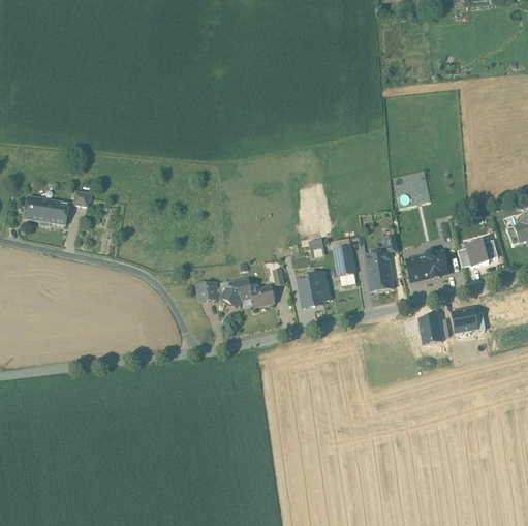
[(89,193),(74,190),(72,204),(87,207),(89,193)]
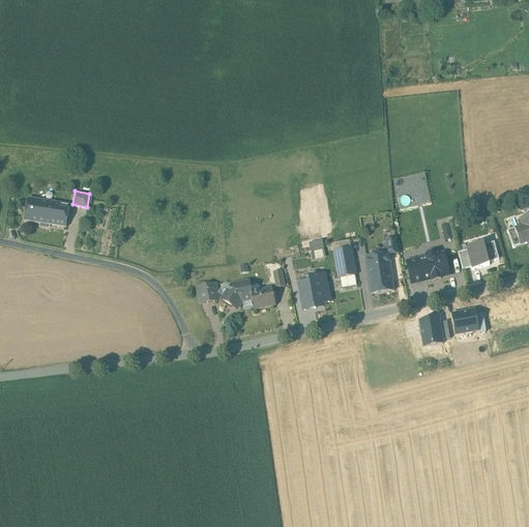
[(68,203),(27,196),(24,218),(65,225),(68,203)]
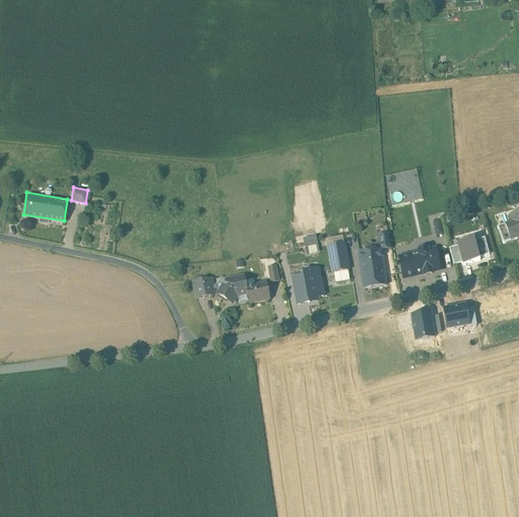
[(518,196),(510,200),(512,205),(518,202),(518,196)]
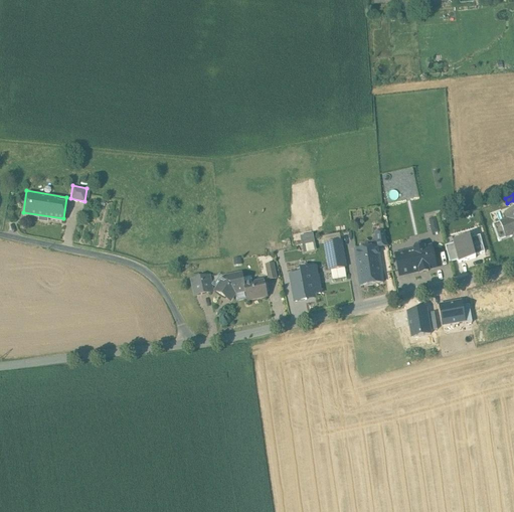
[(513,206),(503,210),(506,216),(491,221),(497,238),(512,233),(513,239),(513,206)]
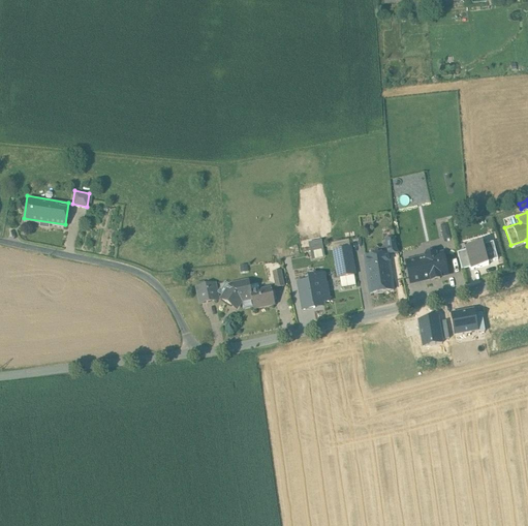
[(446,221),(440,222),(443,238),(449,236),(446,221)]
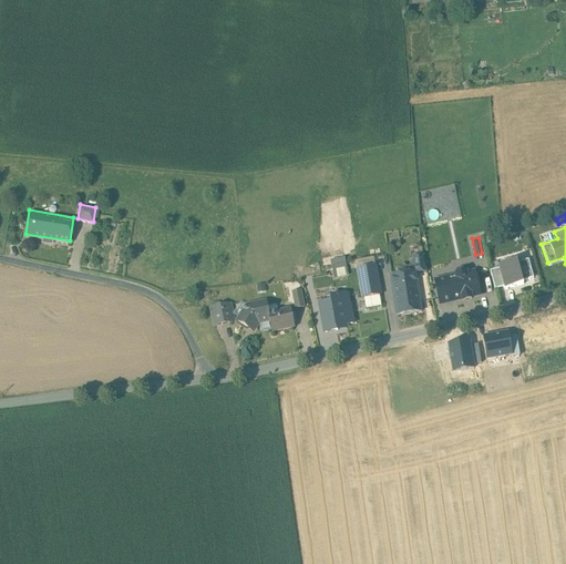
[(424,268),(421,252),(412,253),(414,265),(418,268),(418,269),(424,268)]
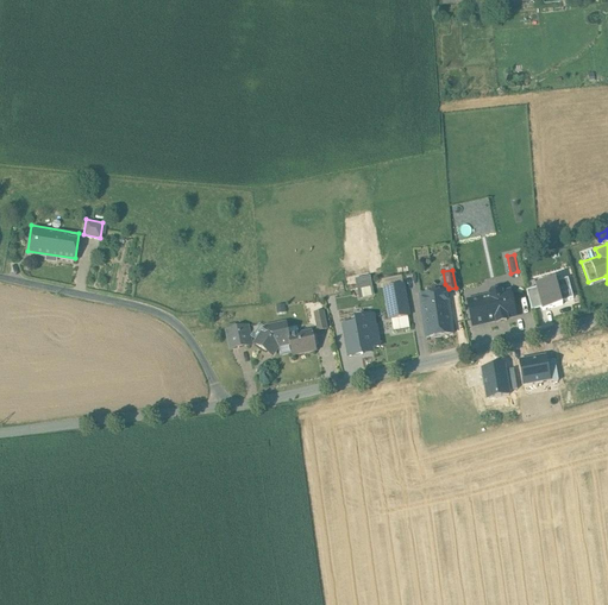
[(532,285),(526,287),(531,306),(538,303),(540,310),(565,303),(563,297),(571,295),(566,276),(558,278),(556,272),(531,279),(532,285)]
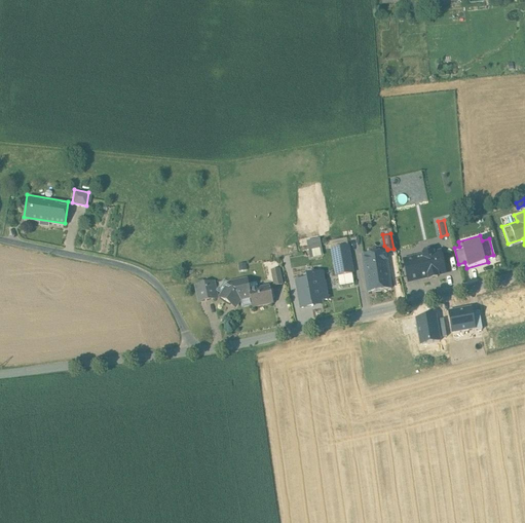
[(305,238),(308,255),(322,253),(319,236),(305,238)]
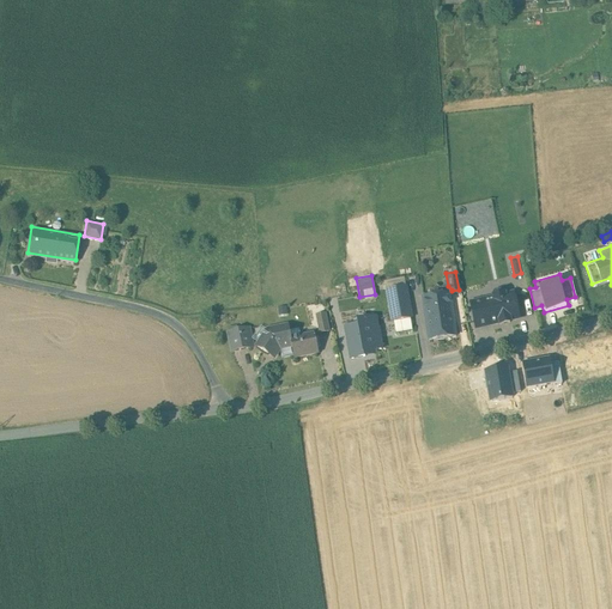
[(405,284),(386,287),(391,318),(411,315),(405,284)]
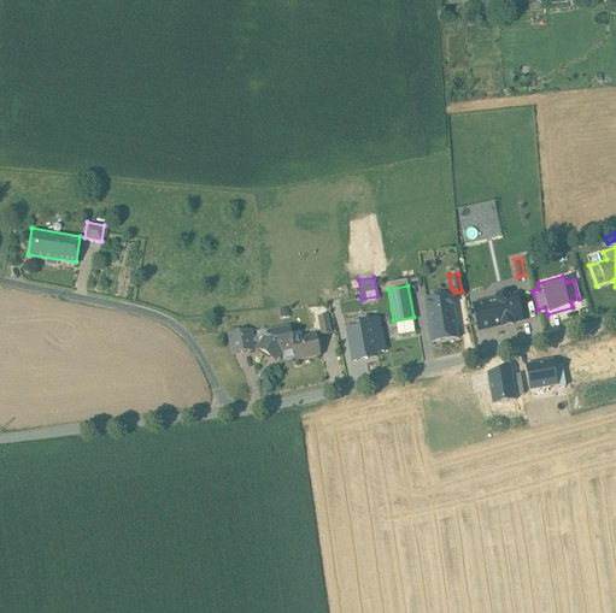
[(503,288),(497,289),(494,292),(496,296),(473,301),(477,326),(502,320),(503,323),(512,322),(511,319),(521,317),(516,293),(508,294),(506,289),(503,288)]
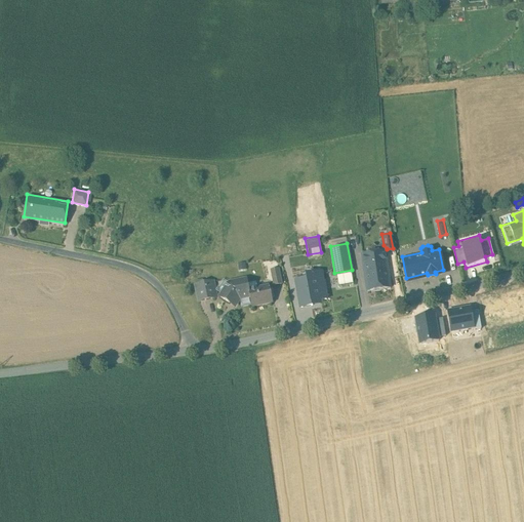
[(384,248),(361,252),(366,288),(390,285),(384,248)]
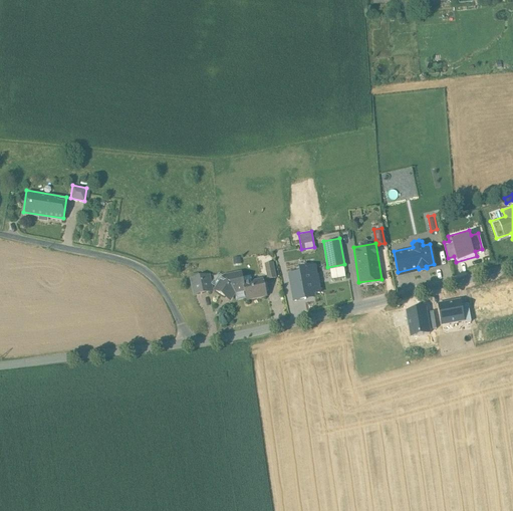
[(271,260),(264,262),(267,277),(275,276),(271,260)]
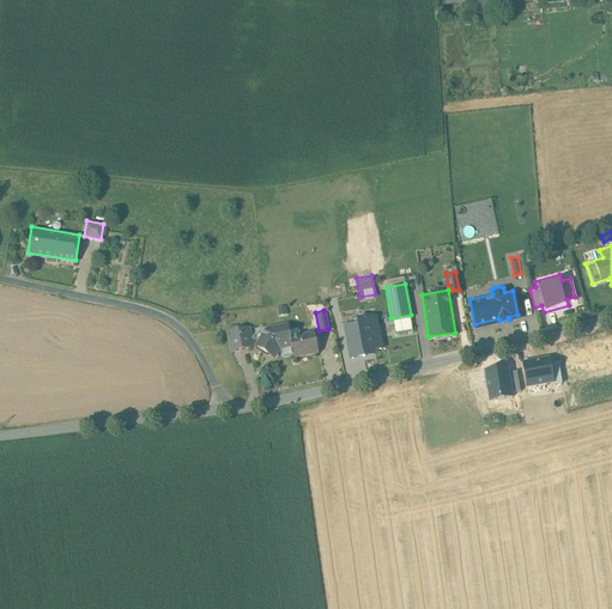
[(356,320),(343,322),(349,358),(375,353),(375,348),(382,347),(376,312),(356,316),(356,320)]
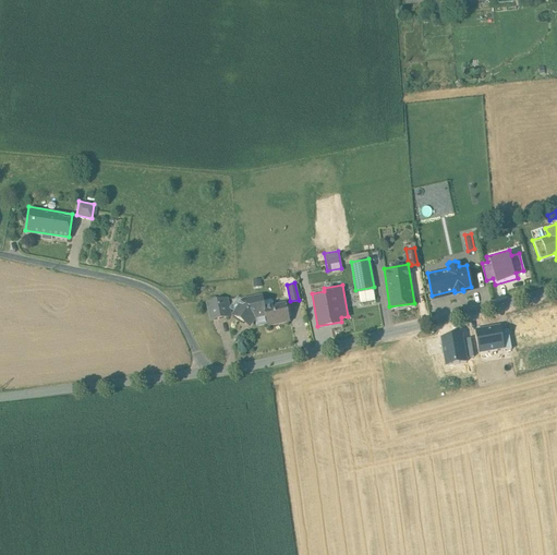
[(257,294),(242,298),(232,313),(249,324),(254,315),(265,313),(263,304),(264,304),(263,303),(259,303),(257,294)]
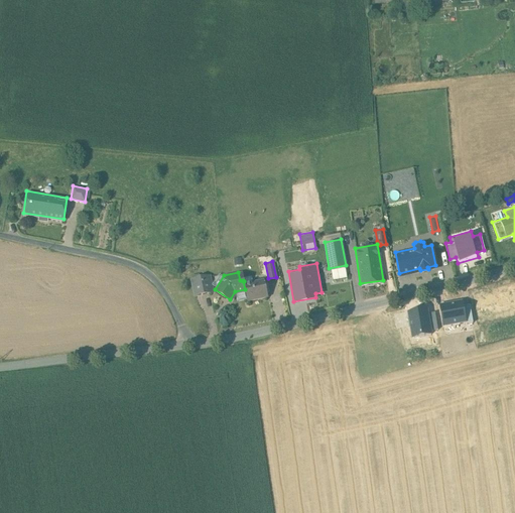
[(209,274),(191,278),(195,293),(212,290),(209,274)]
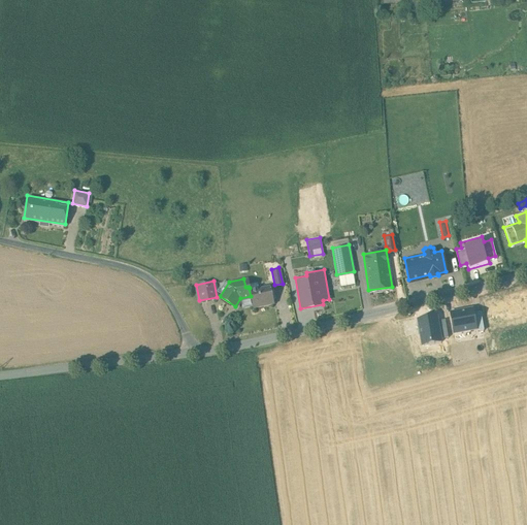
[(269,285),(258,288),(258,287),(250,288),(249,288),(251,296),(253,306),(273,302),(269,285)]
